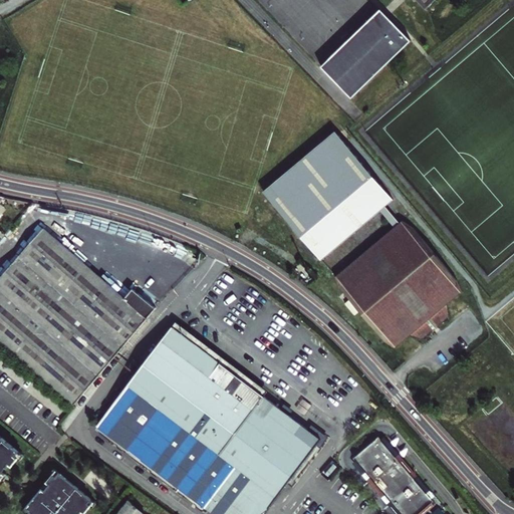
[(409,37),(378,5),(375,8),(318,61),(348,92),(409,37)]
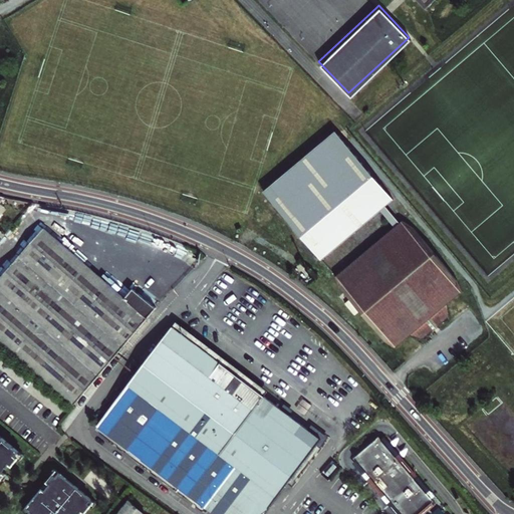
[(395,228),(400,224),(386,207),(394,201),(335,132),(263,193),(321,261),(380,211),(395,228)]
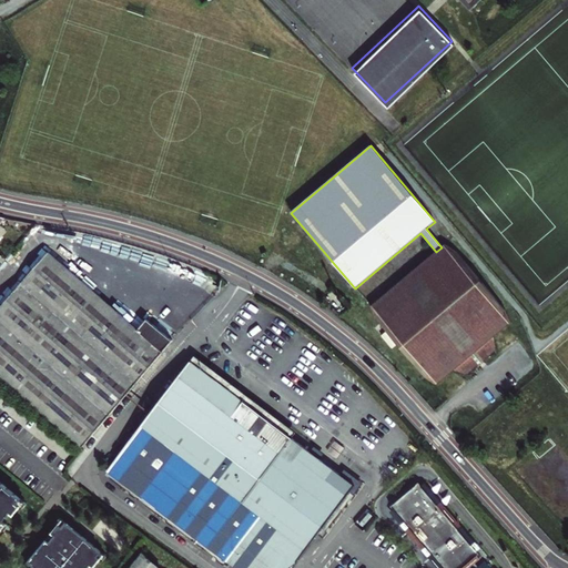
[(425,377),(436,385),(453,371),(467,375),(495,351),(493,336),(510,322),(506,310),(456,251),(445,245),(442,247),(436,252),(371,307),(376,318),(425,377)]
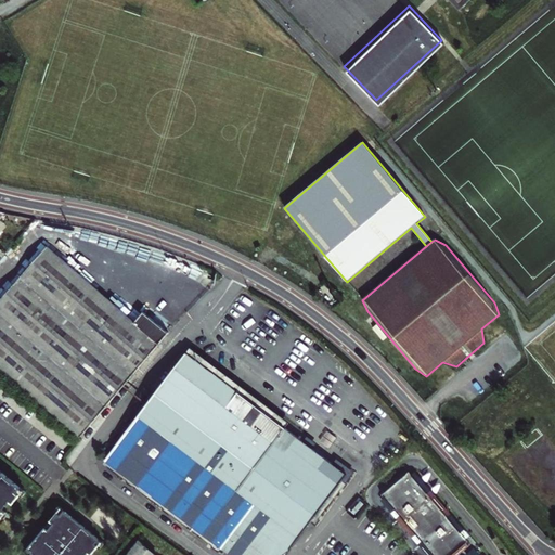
[(47,246),(0,299),(0,368),(79,437),(177,323),(152,301),(134,322),(94,287),(47,246)]
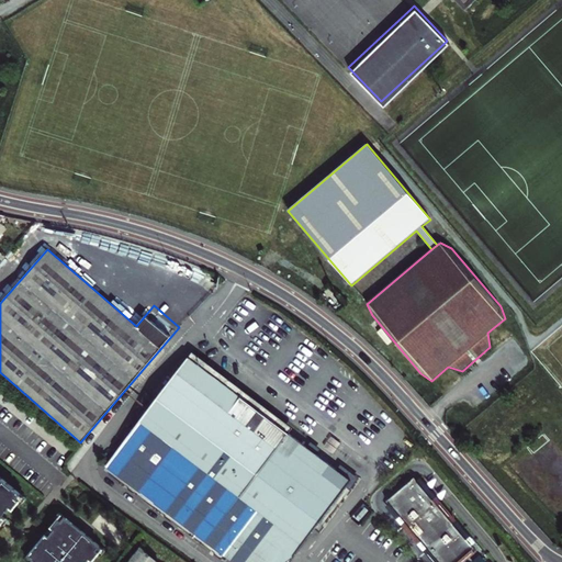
[(192,353),(189,358),(289,434),(292,429),(197,356),(192,353)]
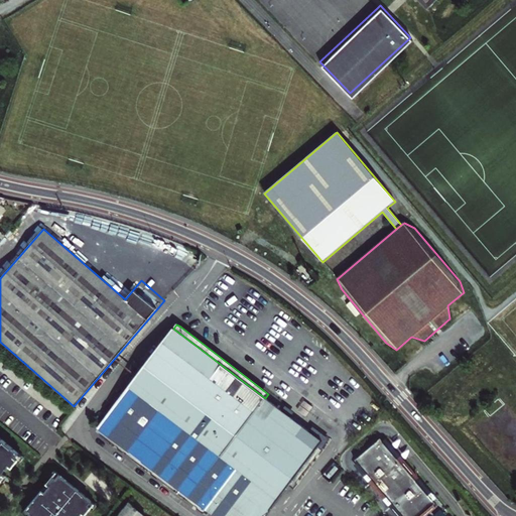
[(265,398),(173,329),(98,428),(189,499),(213,515),(250,515),(260,503),(270,510),(323,441),(304,428),(308,423),(299,417),(296,421),(265,398)]
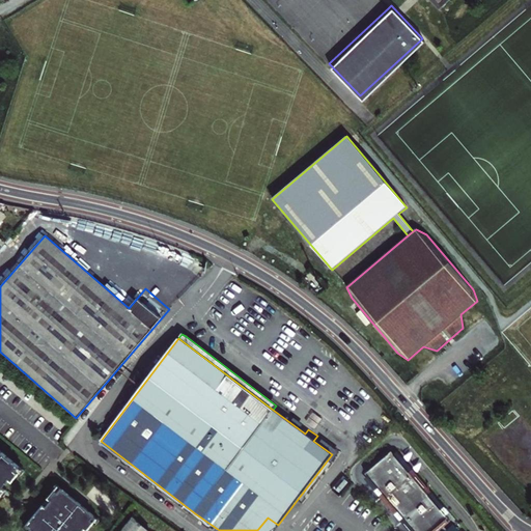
[(392,451),(365,473),(379,488),(376,491),(380,495),(382,493),(398,512),(396,514),(401,520),(402,518),(414,530),(432,530),(448,519),(392,451)]
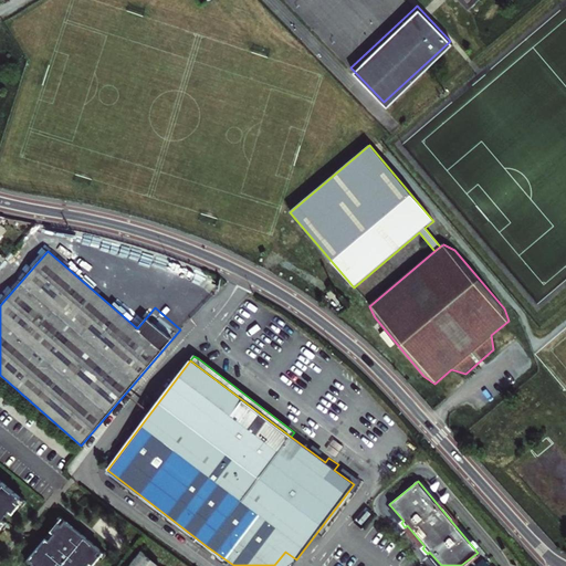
[(18,501),(0,485),(0,522),(8,513),(10,515),(17,507),(14,504),(18,501)]
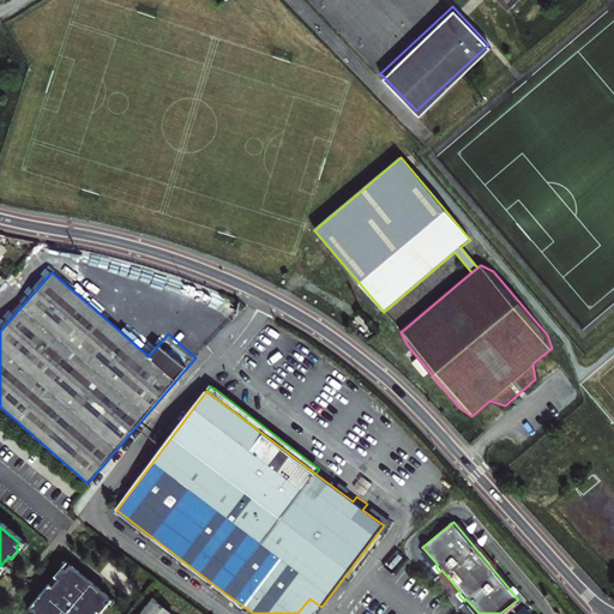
[(25,548),(19,543),(16,547),(18,551),(22,554),(25,548)]
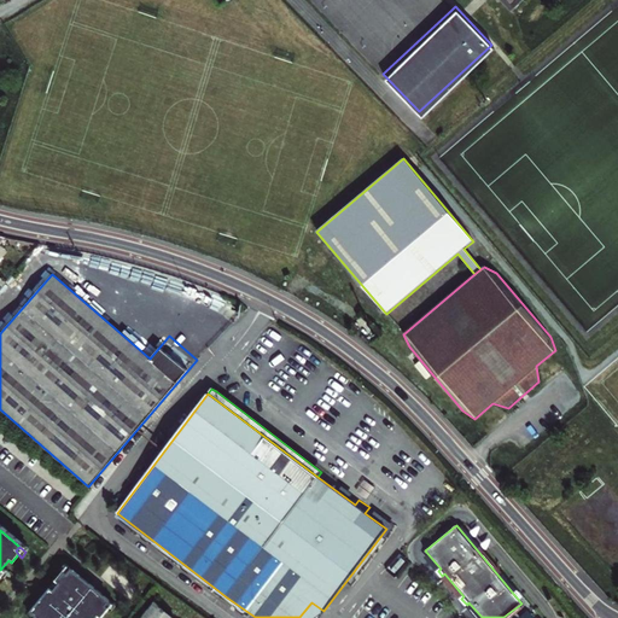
[(98,617),(101,613),(103,613),(99,611),(103,606),(64,576),(62,579),(58,577),(51,586),(51,584),(44,594),(41,598),(25,617),(27,617),(98,617)]
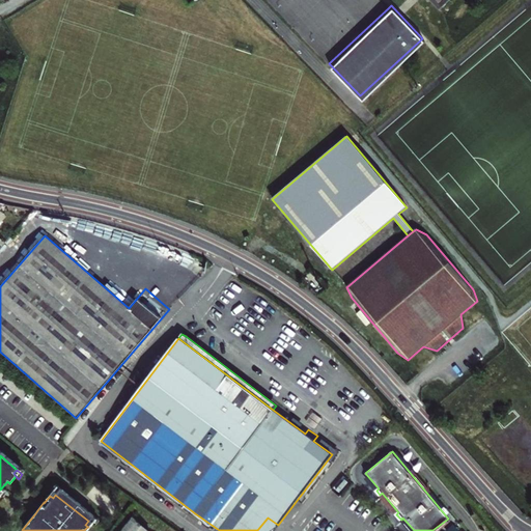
[(148,530),(133,518),(121,530),(148,530)]
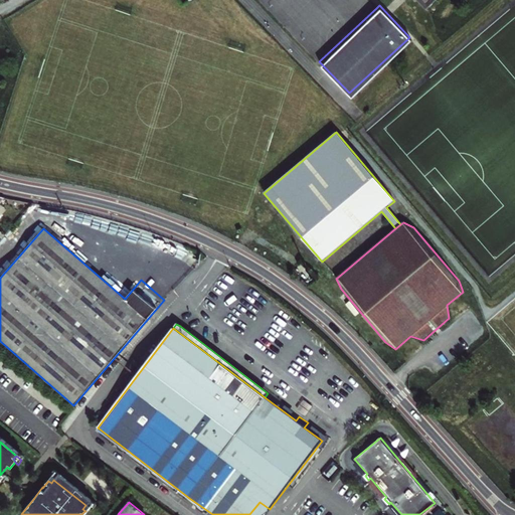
[(260,502),(249,514),(265,514),(270,509),(260,502)]
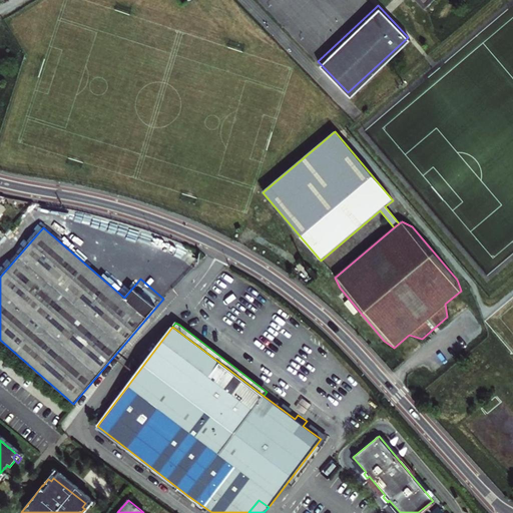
[(90,507),(85,503),(82,507),(85,509),(84,509),(87,511),(90,507)]
